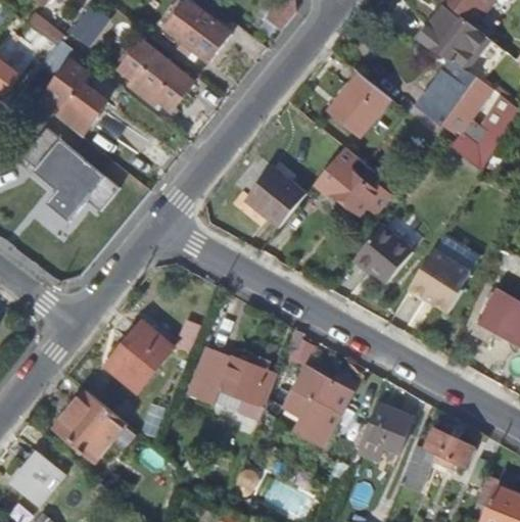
[(183,0),(163,25),(183,40),(179,44),(188,51),(191,47),(208,60),(231,32),(188,0),(183,0)]
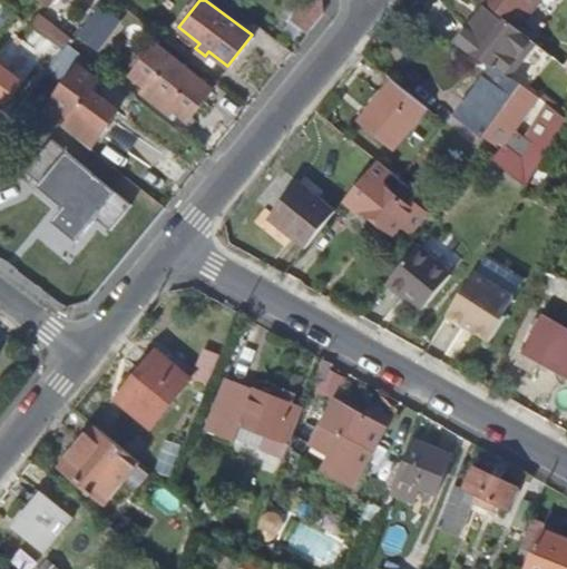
[(482,0),(492,8),(517,28),(539,0),(482,0)]
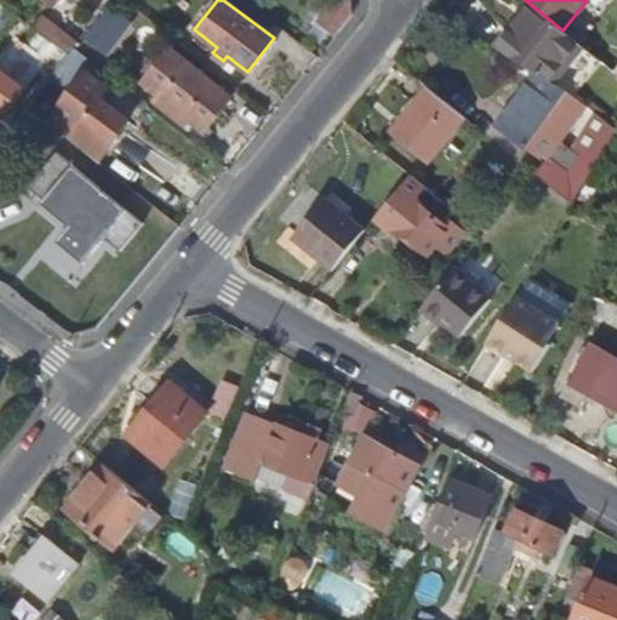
[(106,4),(85,39),(109,53),(130,18),(106,4)]
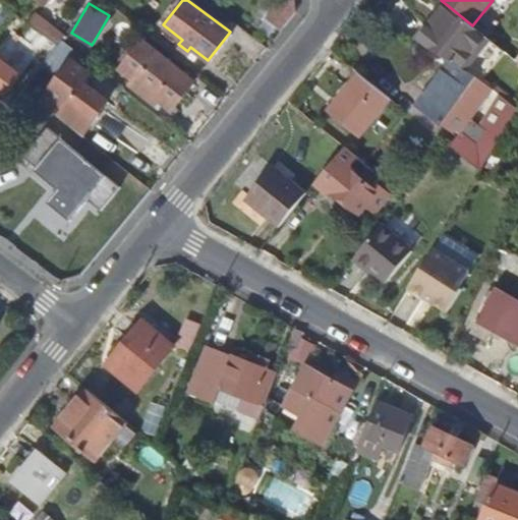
[(468,71),(492,41),(472,25),(450,7),(420,43),(452,62),(468,71)]
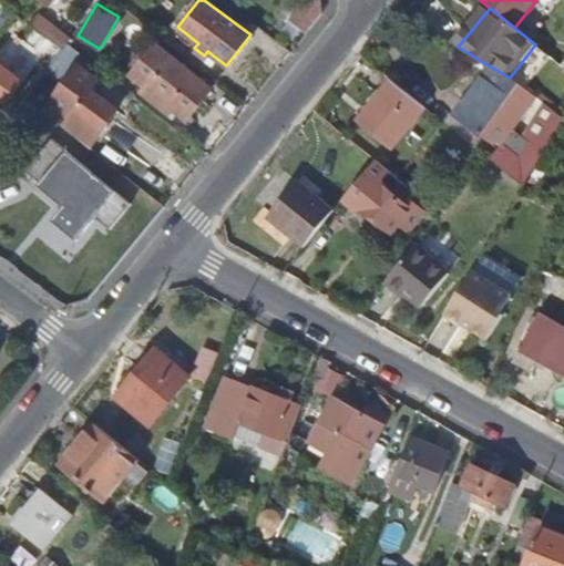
[(36,16),(29,24),(59,47),(69,34),(52,22),(50,26),(36,16)]
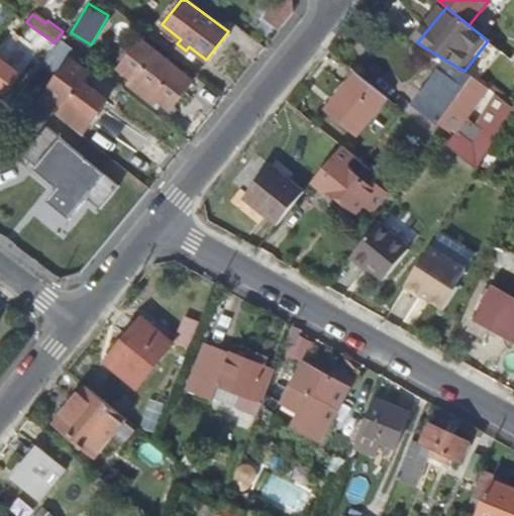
[(17,60),(33,72),(54,43),(40,33),(28,24),(17,39),(27,47),(17,60)]
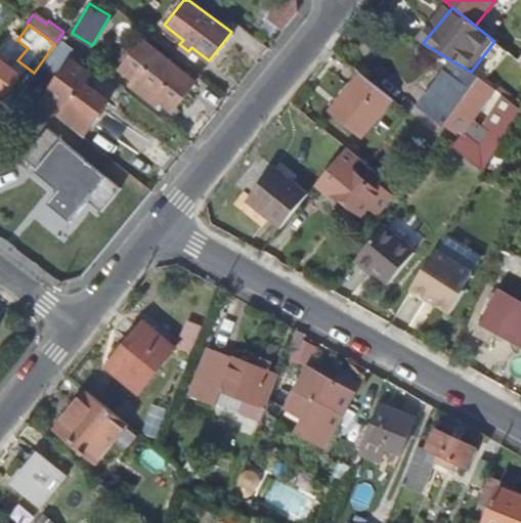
[(140,41),(118,69),(128,78),(124,83),(153,103),(156,99),(171,110),(192,82),(140,41)]
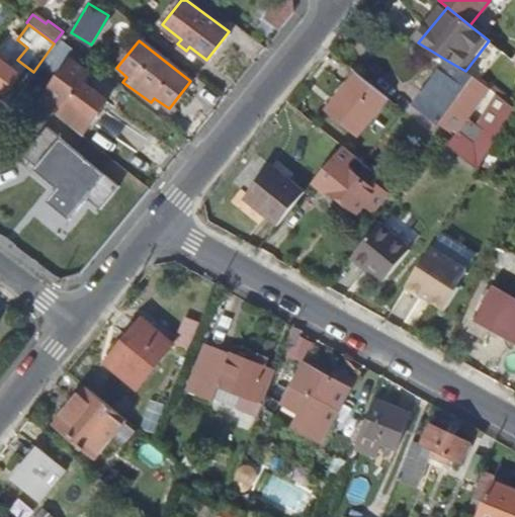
[(0,88),(5,92),(17,76),(0,62),(0,88)]
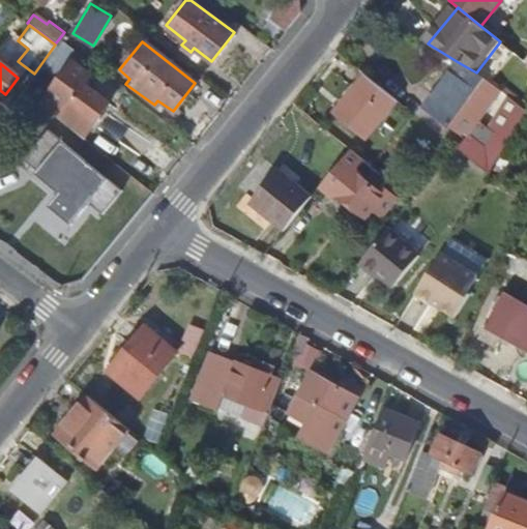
[(81,139),(100,113),(95,109),(100,103),(80,87),(87,78),(69,63),(36,106),(55,120),(81,139)]
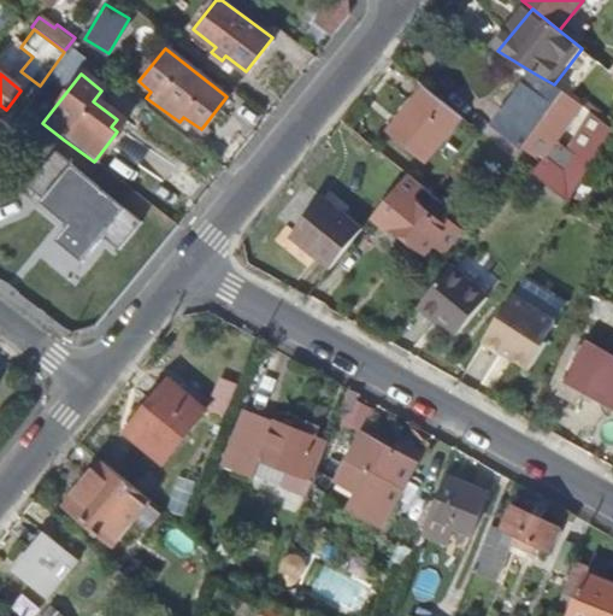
[(553,148),(585,107),(565,92),(554,84),(535,74),(495,127),(536,158),(547,145),(553,148)]
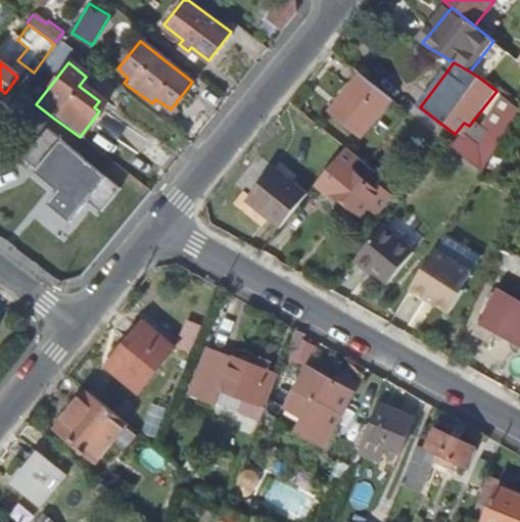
[(360,136),(389,97),(360,74),(329,112),(360,136)]
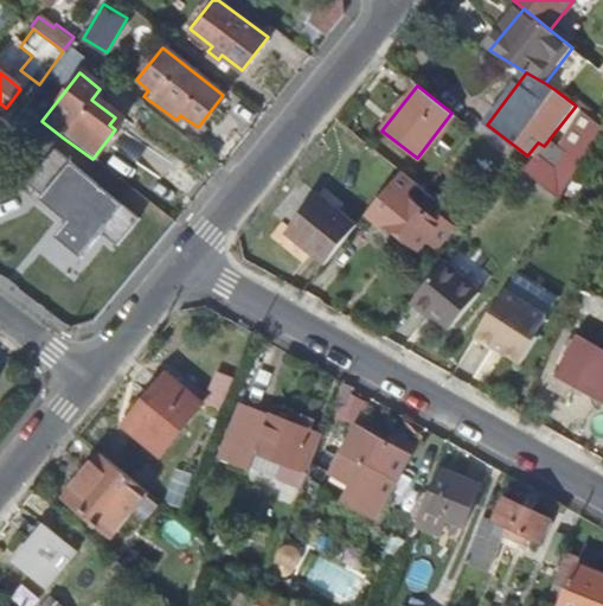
[(538,157),(526,173),(559,201),(602,127),(591,117),(559,172),(538,157)]
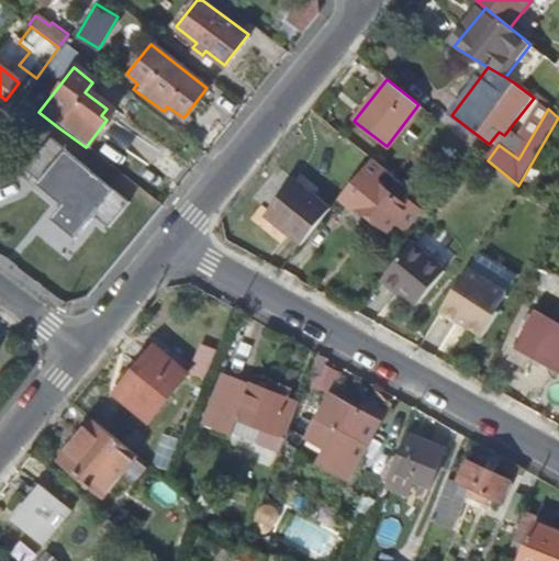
[(107,231),(129,203),(54,145),(30,178),(45,190),(43,192),(63,208),(49,225),(75,244),(92,220),(107,231)]
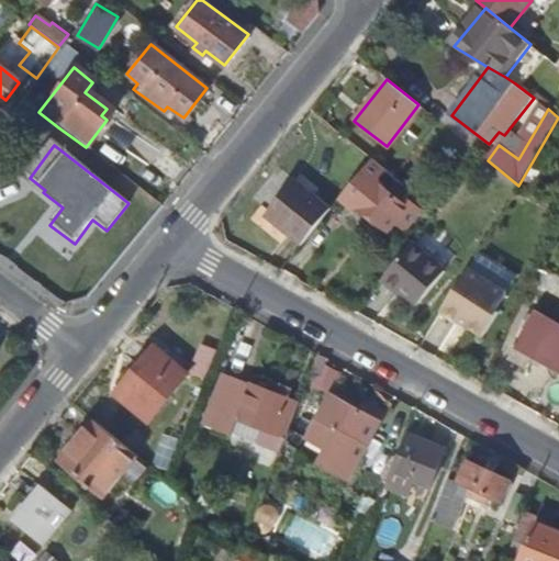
[(405,197),(412,190),(383,168),(371,159),(339,198),(353,209),(356,204),(389,231),(398,222),(407,229),(422,210),(405,197)]
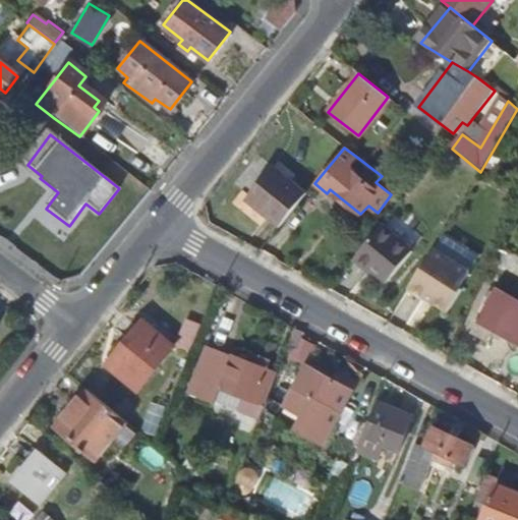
[(271,163),(238,201),(259,218),(264,213),(277,222),(304,190),(271,163)]
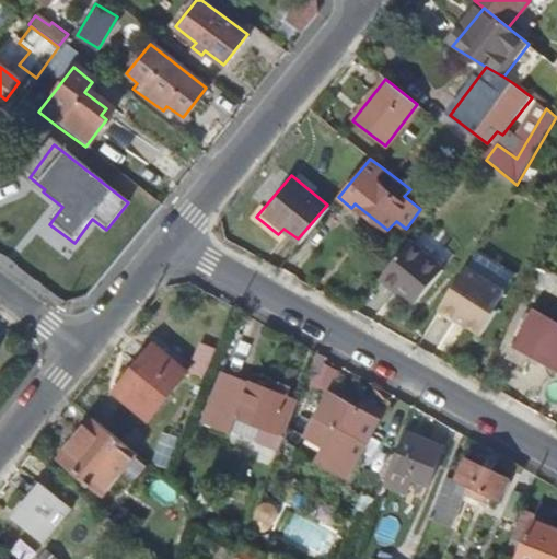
[(445,266),(413,237),(384,271),(418,299),(445,266)]
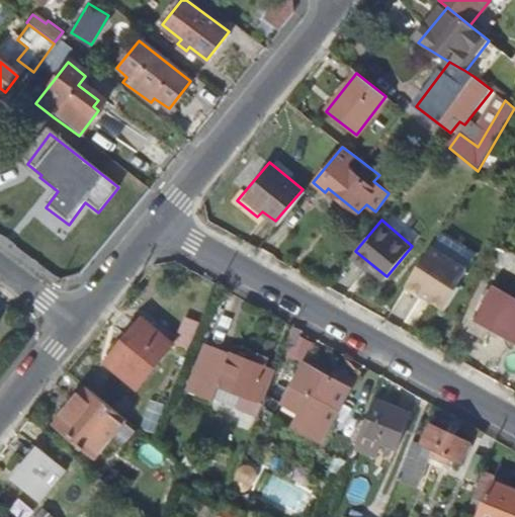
[(410,276),(405,284),(421,294),(422,292),(428,296),(427,298),(443,309),(457,286),(455,284),(465,269),(430,246),(410,276)]
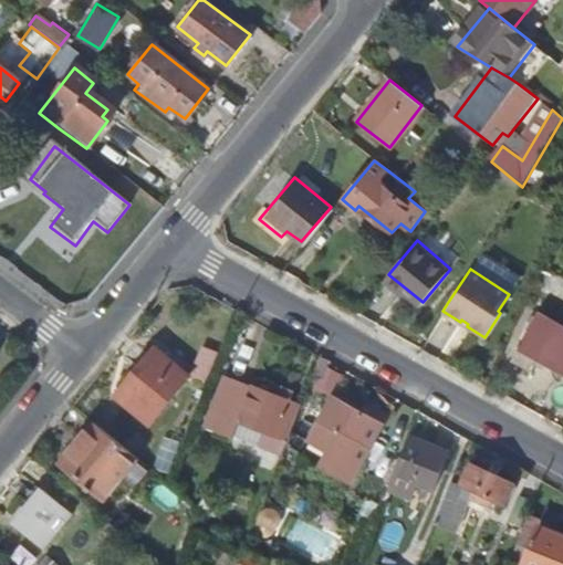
[(562,322),(535,311),(522,343),(549,355),(562,359),(562,322)]
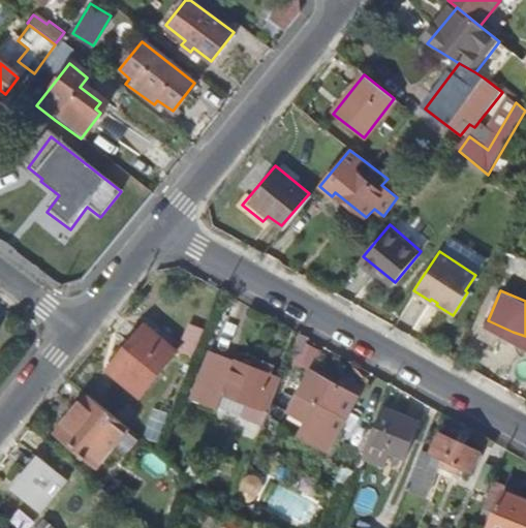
[(509,340),(513,332),(488,320),(484,330),(509,340)]
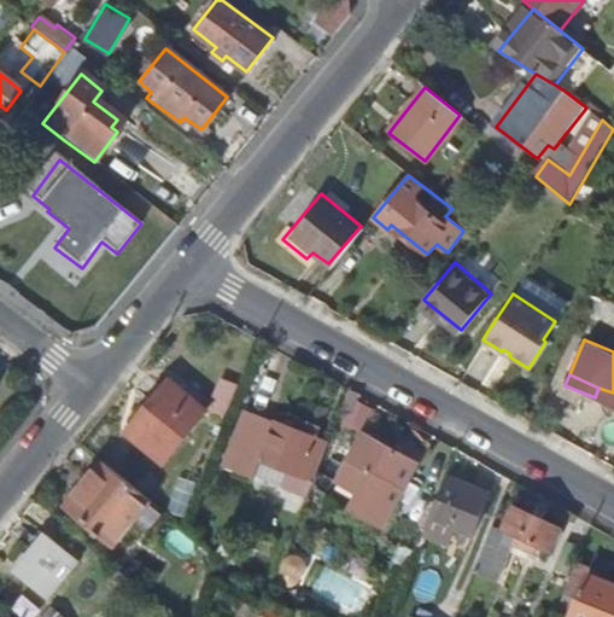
[(165,463),(205,412),(168,383),(132,425),(127,432),(165,463)]
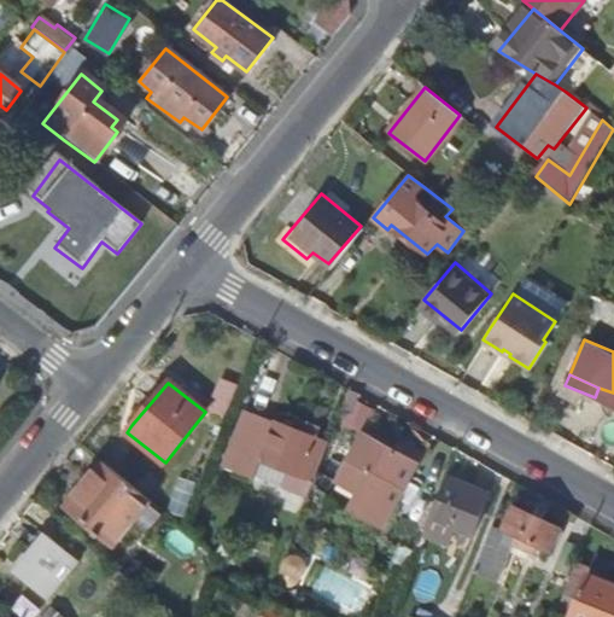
[(297,476),(293,487),(308,493),(326,444),(313,440),(317,428),(293,419),(288,430),(241,411),(221,466),(252,479),(255,471),(258,460),(297,476)]
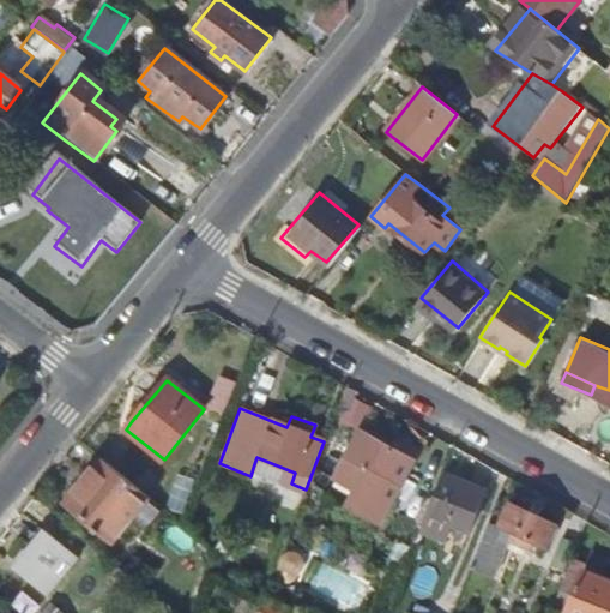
[(361,432),(334,480),(355,492),(346,508),(378,524),(414,462),(361,432)]
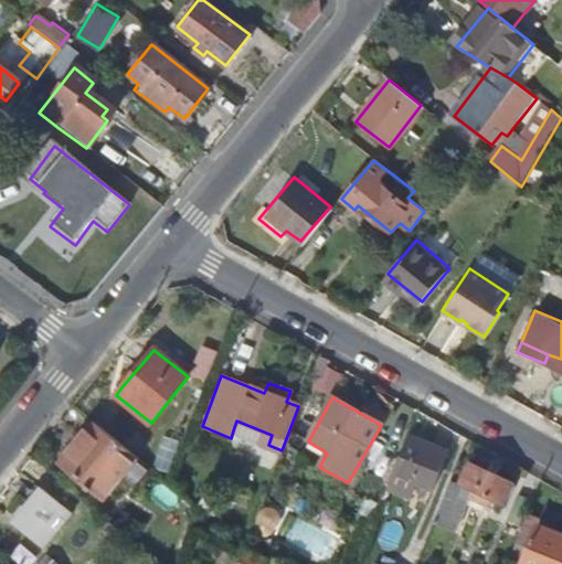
[(233,431),(268,445),(272,435),(236,421),(233,431)]
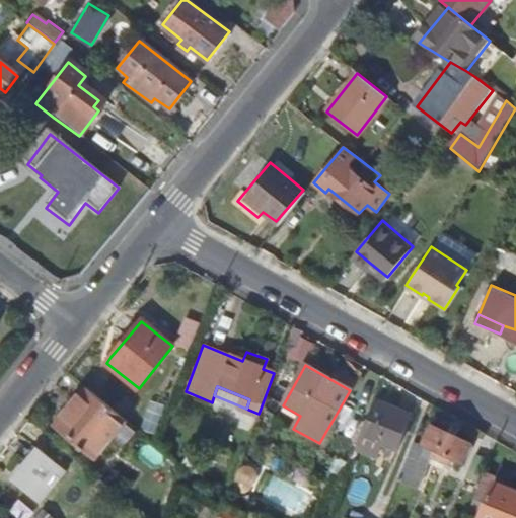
[(92,458),(125,420),(85,388),(55,426),(92,458)]
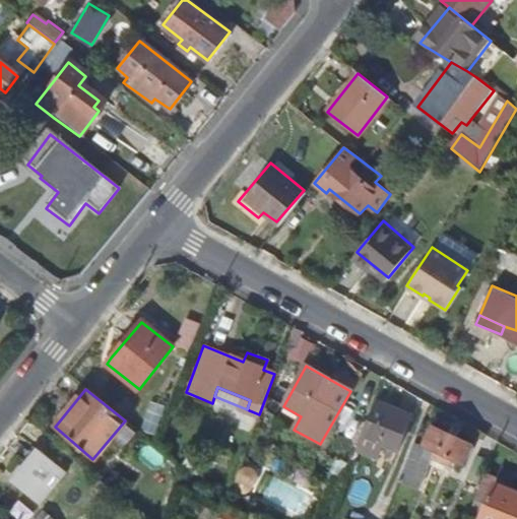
[(376,401),(372,410),(382,413),(385,405),(376,401)]
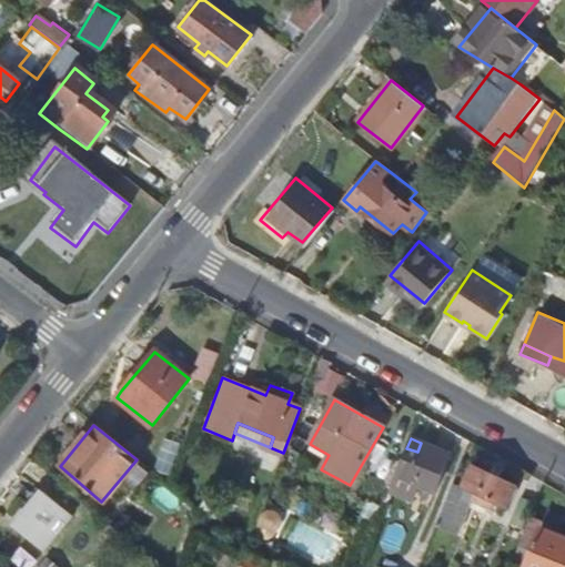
[(449,454),(421,443),(417,452),(406,448),(393,483),(413,490),(417,483),(435,489),(449,454)]
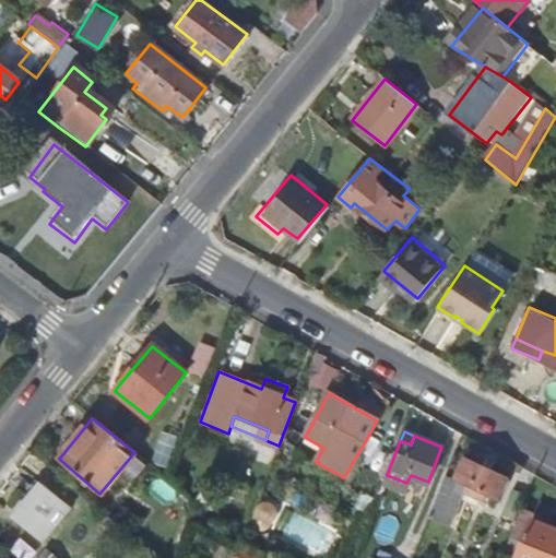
[(459,481),(446,475),(428,518),(449,527),(463,494),(481,501),(485,493),(497,498),(507,479),(470,461),(459,481)]
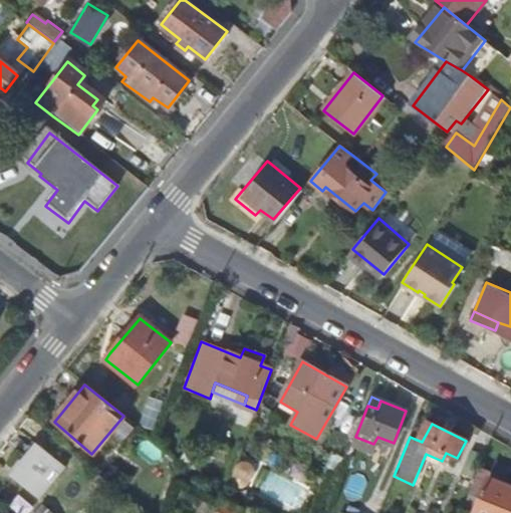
[(11,466),(17,471),(37,446),(32,442),(11,466)]
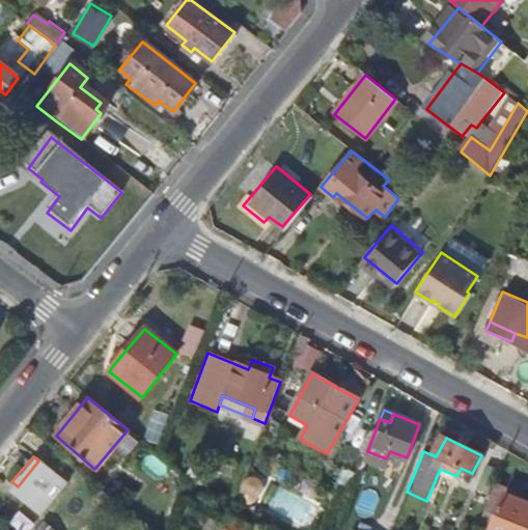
[(66,482),(38,461),(18,486),(14,492),(42,513),(66,482)]
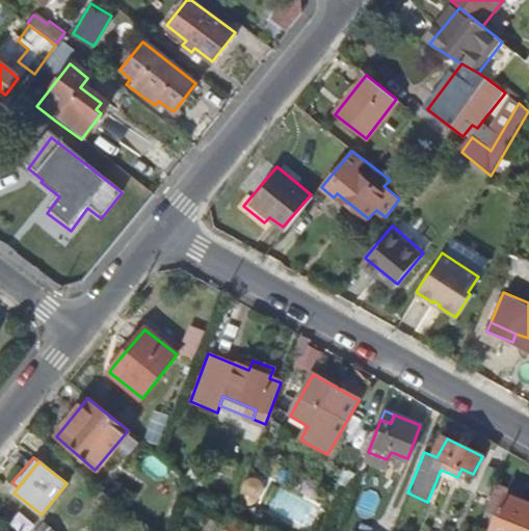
[(528,497),(509,488),(506,496),(528,506),(528,497)]
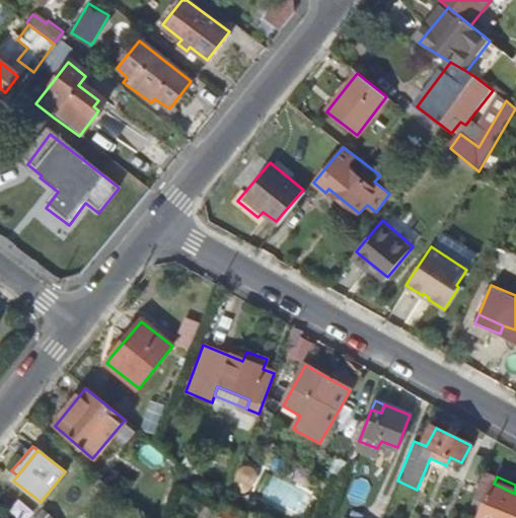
[(515,517),(515,494),(494,484),(478,517),(515,517)]
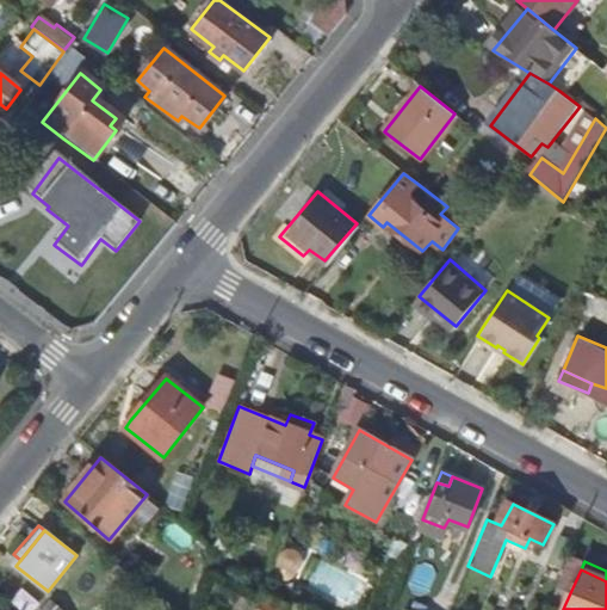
[(143,597),(147,590),(132,578),(127,587),(143,597)]
